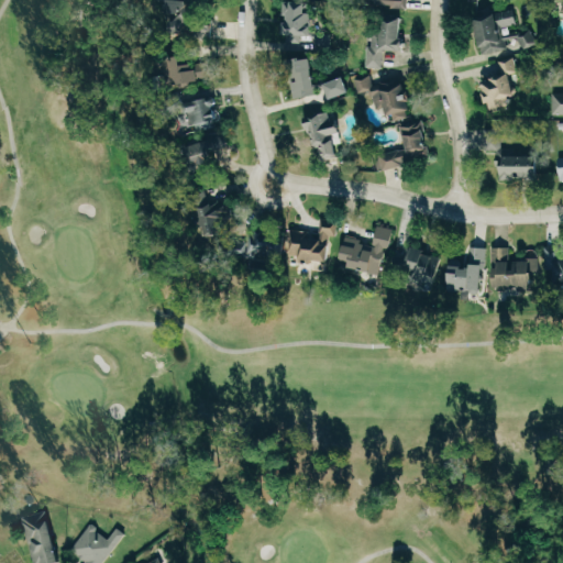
[(360,0),(360,8),(406,9),(406,0),(360,0)]
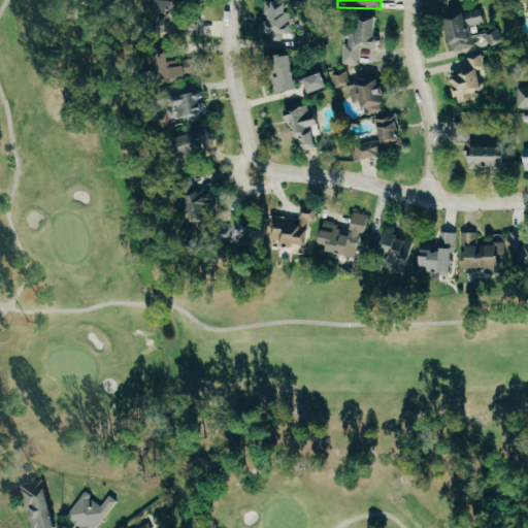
[(152,2),(152,12),(158,12),(158,35),(196,35),(196,15),(185,15),(185,1),(152,2)]
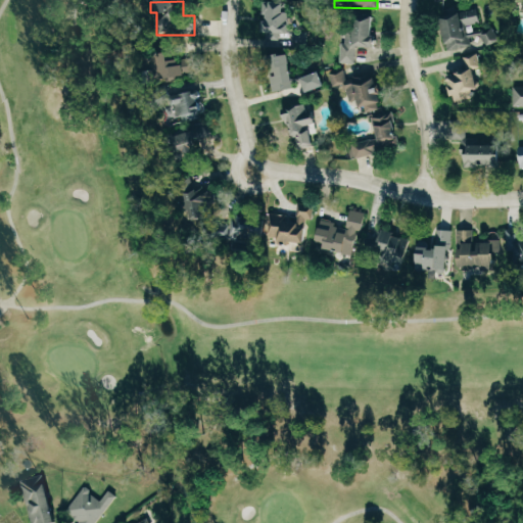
[(283,11),(283,2),(262,2),(262,38),(290,38),(290,11),(283,11)]
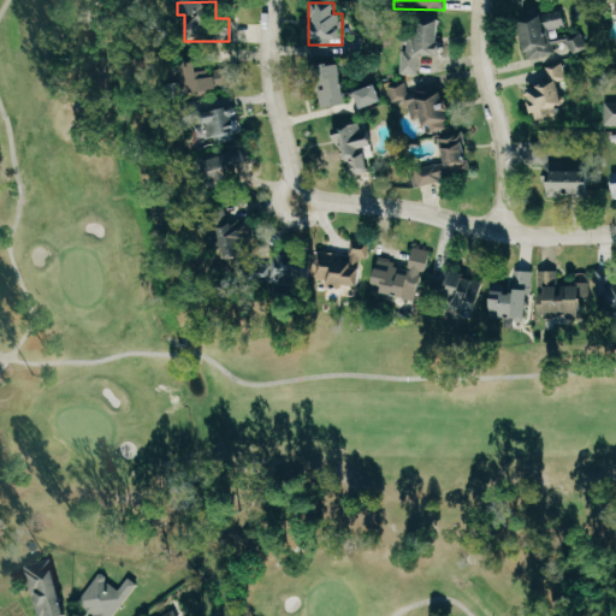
[(525,61),(555,55),(550,31),(563,28),(560,11),(517,19),(525,61)]
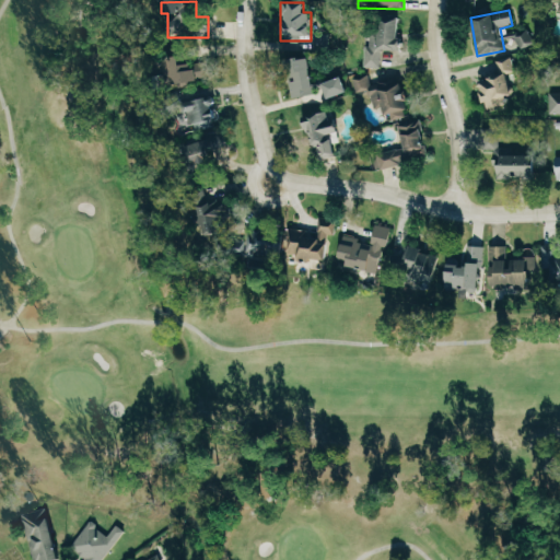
[(365,68),(380,69),(381,50),(397,50),(398,19),(366,18),(365,68)]
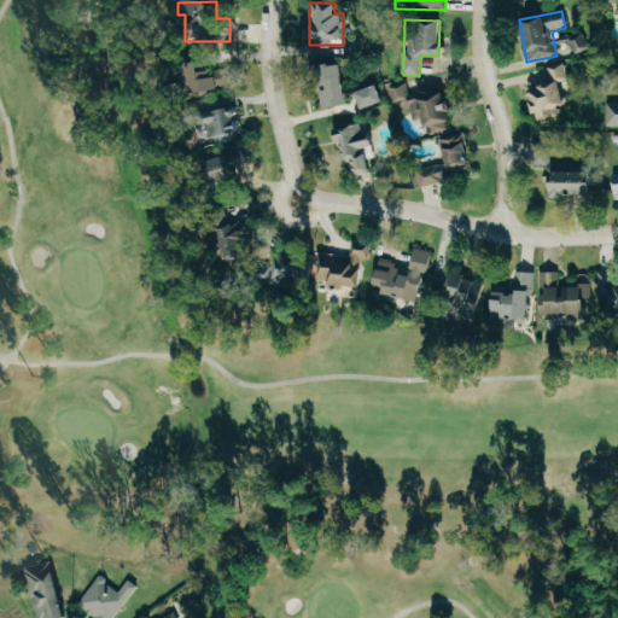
[(587,47),(581,35),(566,42),(572,54),(587,47)]
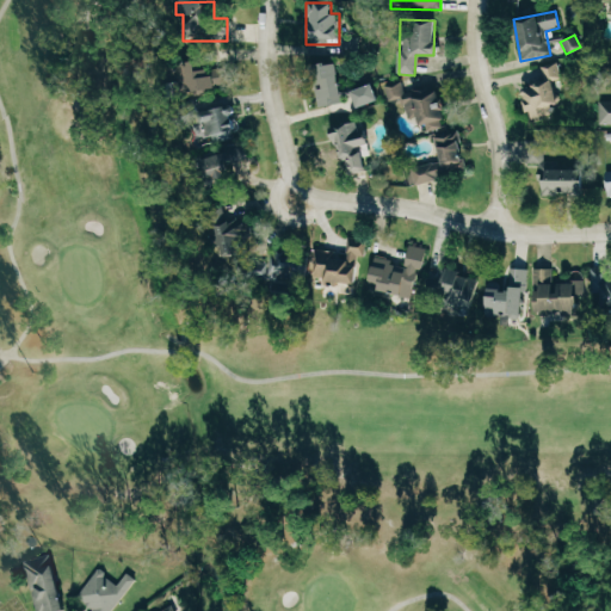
[(199,71),(211,69),(209,53),(197,54),(199,71)]
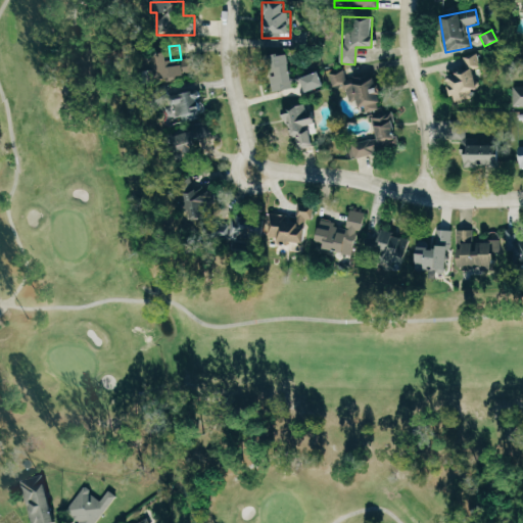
[(194,57),(177,60),(175,50),(150,55),(156,83),(198,74),(194,57)]
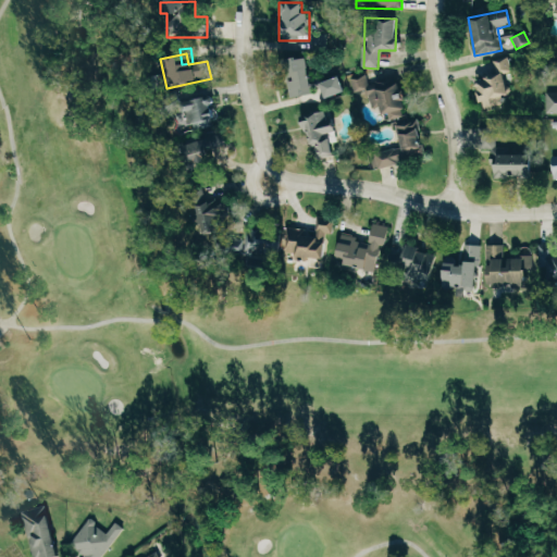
[(285,101),(342,99),(341,82),(308,83),(308,59),(284,60),(285,101)]
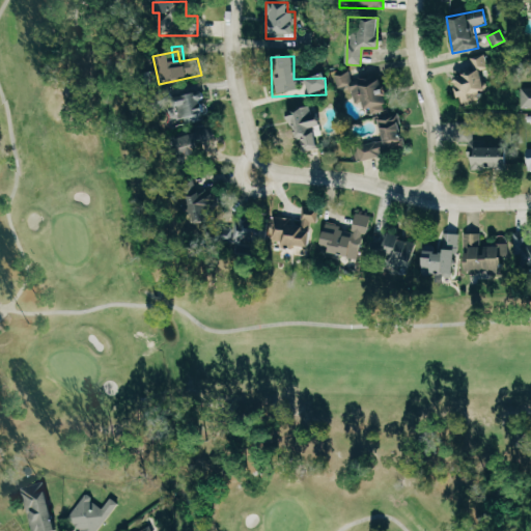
[(484,58),(470,58),(470,75),(456,74),(455,102),(484,102),(484,58)]
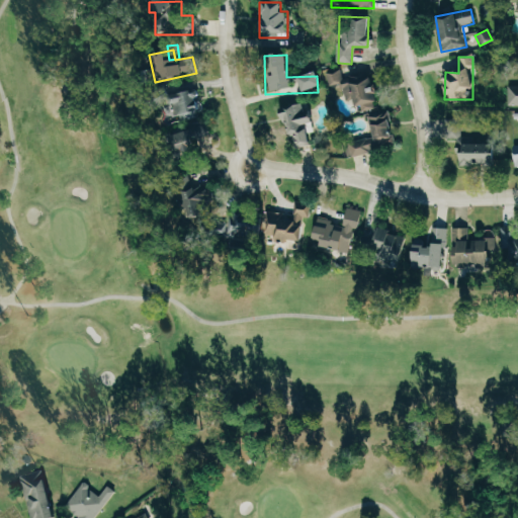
[(341,76),(341,74),(331,73),(331,88),(352,89),(352,109),(372,110),(374,77),(341,76)]
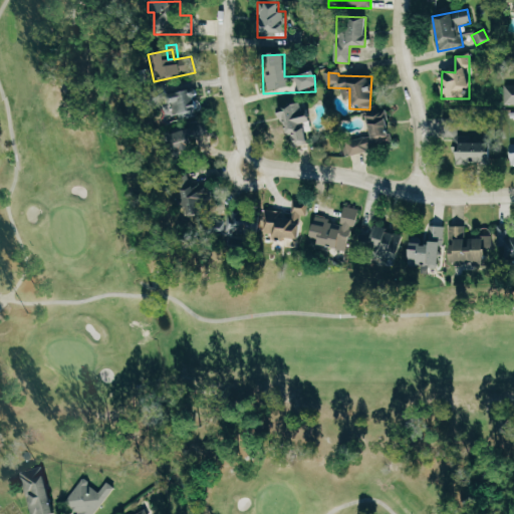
[(513,86),(503,86),(503,105),(513,105),(513,86)]
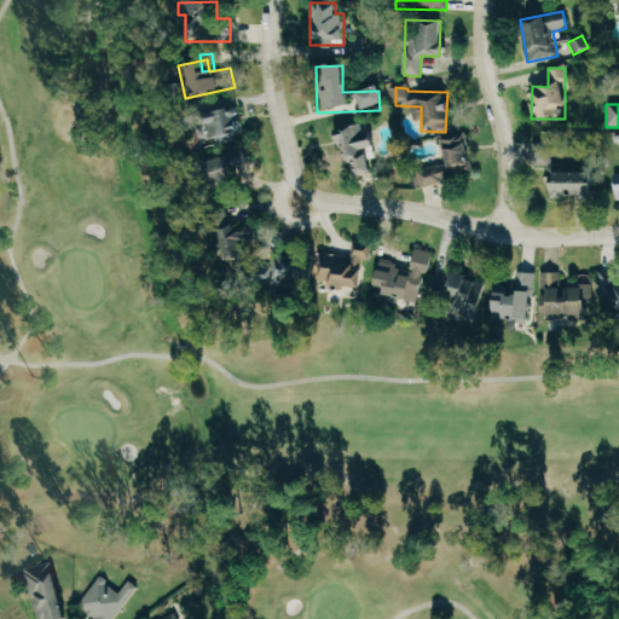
[(200,125),(219,148),(243,128),(224,105),(200,125)]
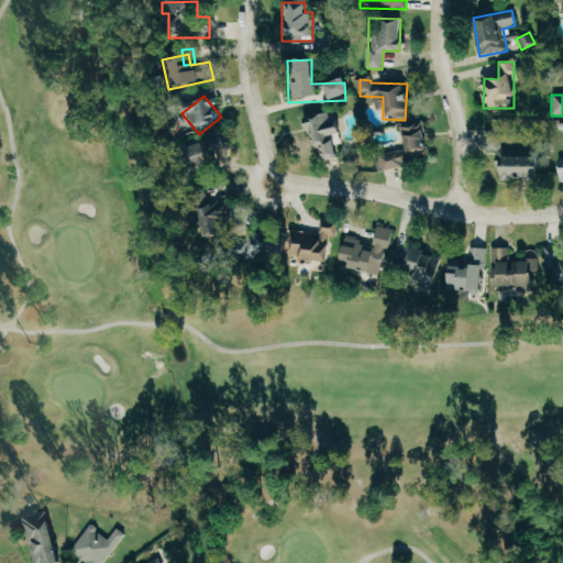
[(332,134),(337,134),(332,114),(306,119),(315,161),(337,156),(332,134)]
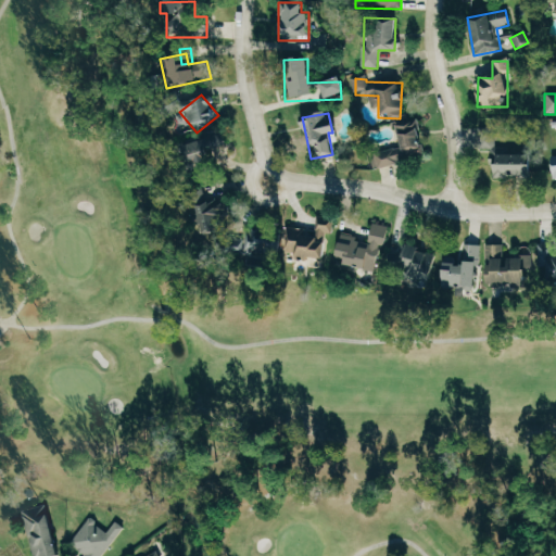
[(395,126),(400,148),(373,153),(376,167),(422,159),(416,122),(395,126)]
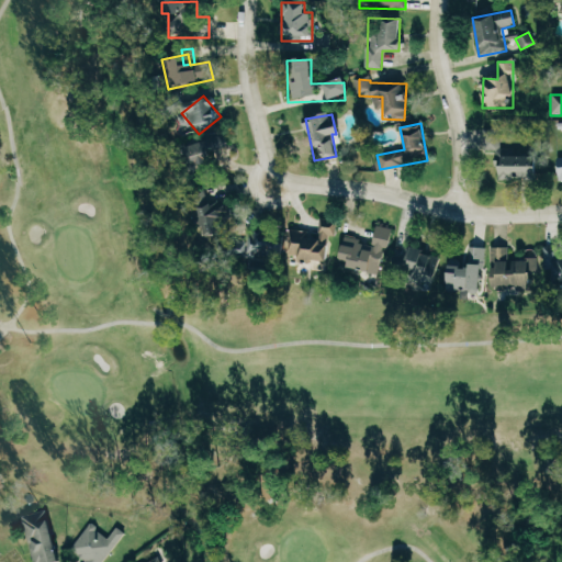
[(535,180),(535,156),(499,156),(499,131),(483,130),(483,153),(497,153),(496,180),(535,180)]
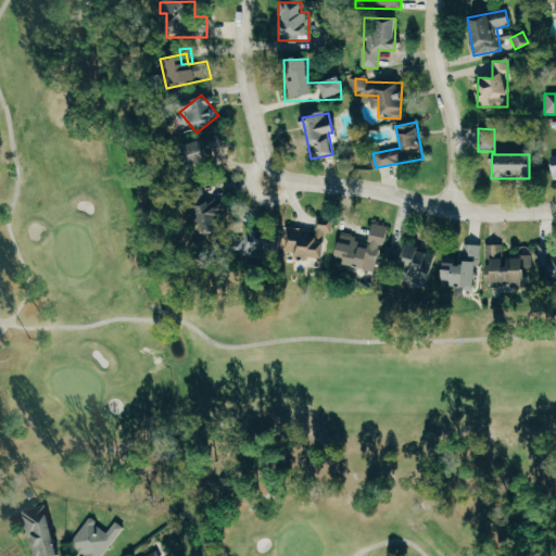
[(186,173),(207,171),(206,151),(222,150),(222,139),(184,141),(186,173)]
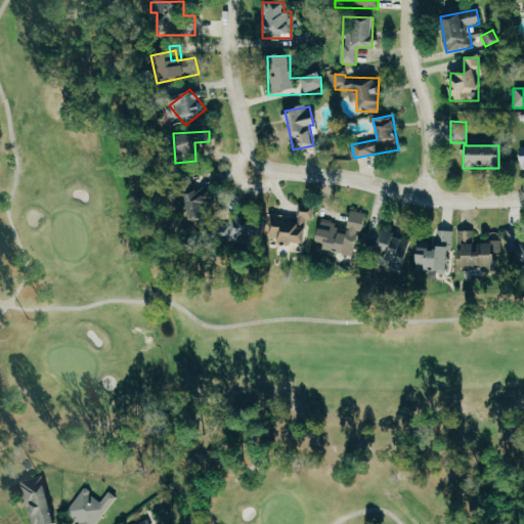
[(186,220),(216,214),(210,188),(193,192),(190,179),(177,182),(186,220)]
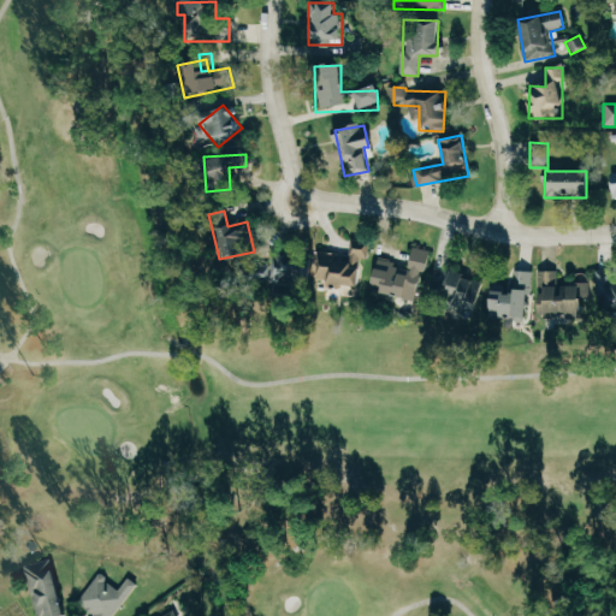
[(355,290),(363,242),(350,241),(348,259),(318,254),(313,283),(355,290)]
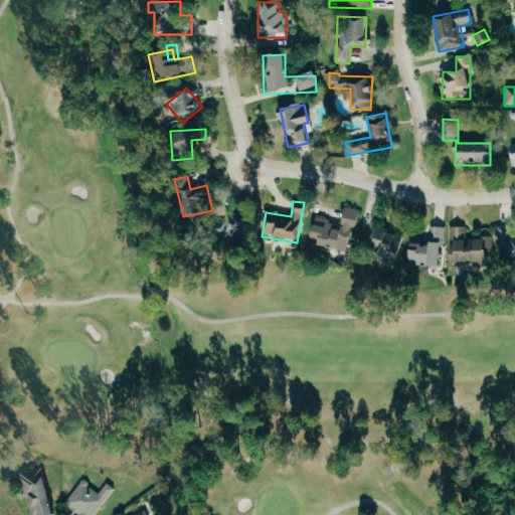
[(358,209),(344,207),(341,223),(314,219),(310,243),(351,250),(358,209)]
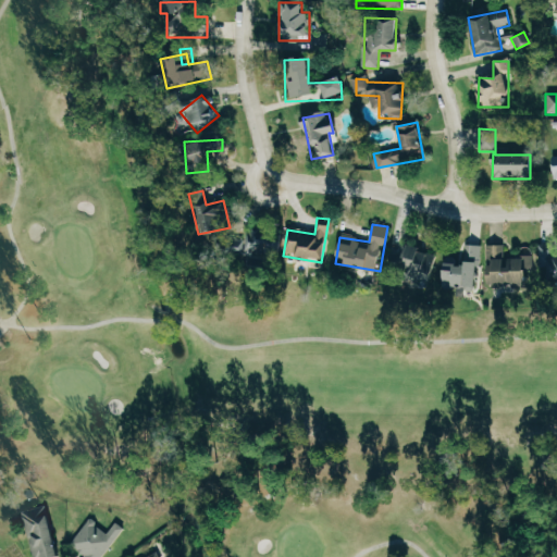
[(232,256),(273,255),(272,227),(245,227),(246,240),(232,242),(232,256)]
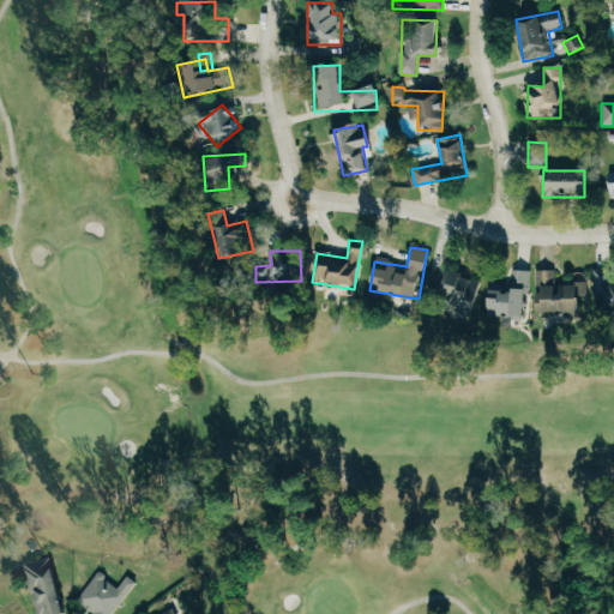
[(479,277),(440,270),(433,312),(471,319),(479,277)]
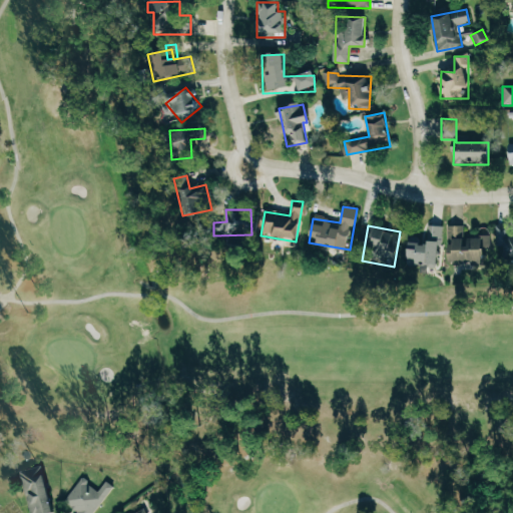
[(464,225),(448,225),(448,265),(487,265),(487,237),(464,237),(464,225)]
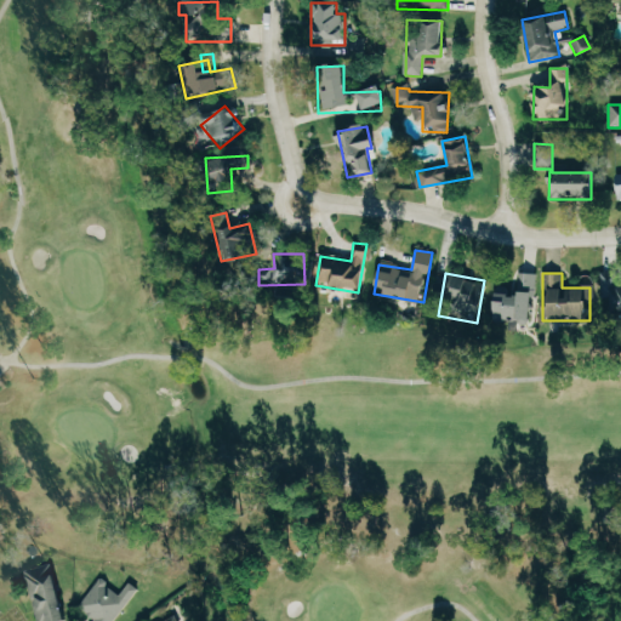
[(600,300),(607,300),(607,314),(620,314),(620,288),(617,288),(617,273),(600,273),(600,300)]
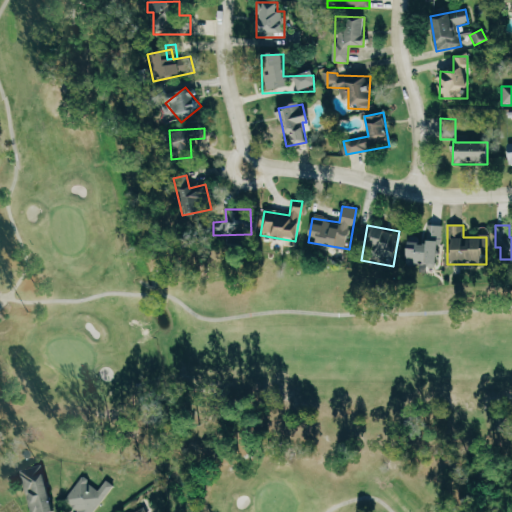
[(427,226),(427,244),(407,244),(407,265),(439,266),(440,226),(427,226)]
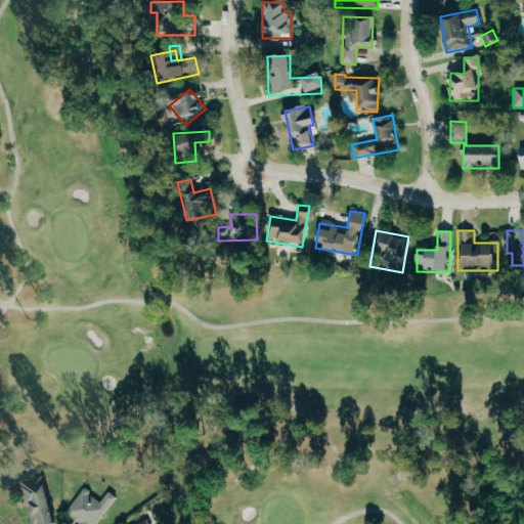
[(53,523),(42,476),(20,481),(30,523),(53,523)]
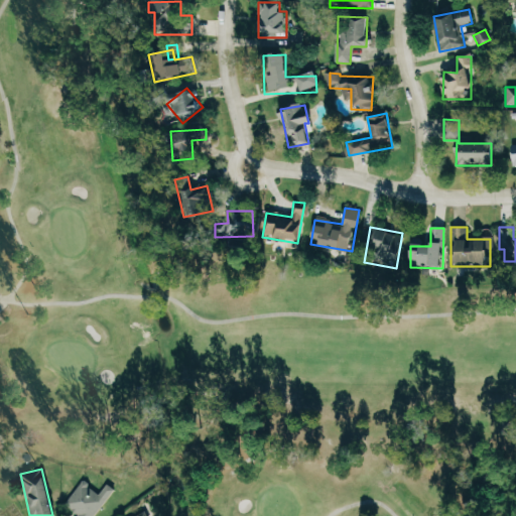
[(97,515),(117,489),(110,484),(102,494),(85,481),(68,504),(81,514),(79,515),(97,515)]
